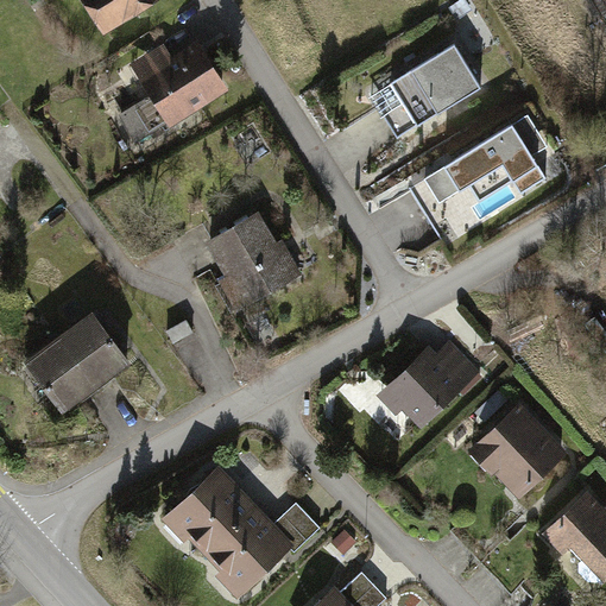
[(75,0),(100,36),(156,0),(75,0)]
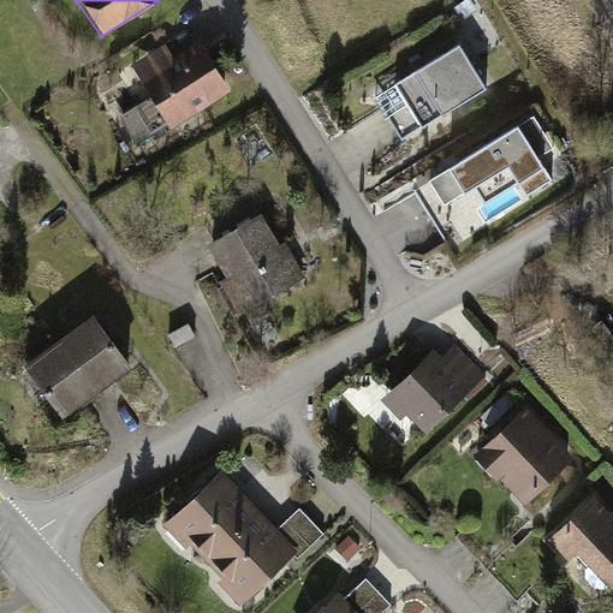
[(166,43),(134,63),(170,121),(222,90),(194,41),(172,54),(166,43)]
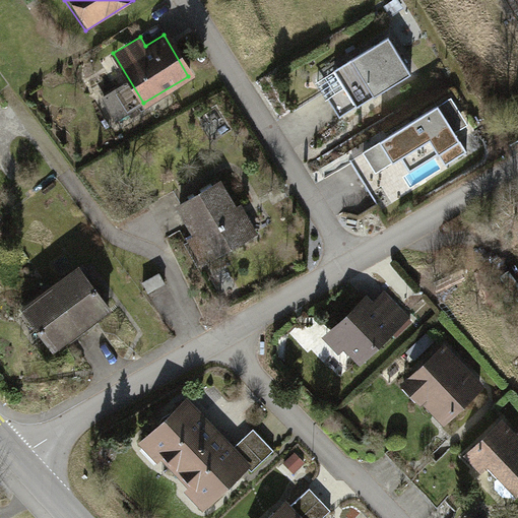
[(389,38),(317,80),(339,118),(411,75),(389,38)]
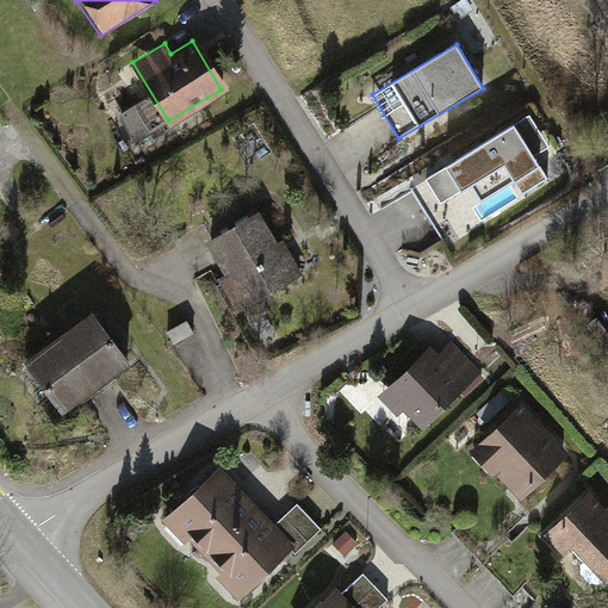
[(529,115),(413,188),(447,243),(548,180),(533,156),(550,146),(529,115)]
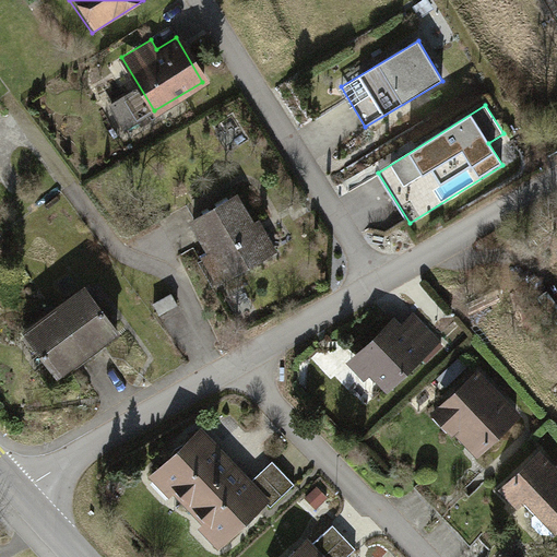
[(246,196),(189,224),(218,284),(276,256),(246,196)]
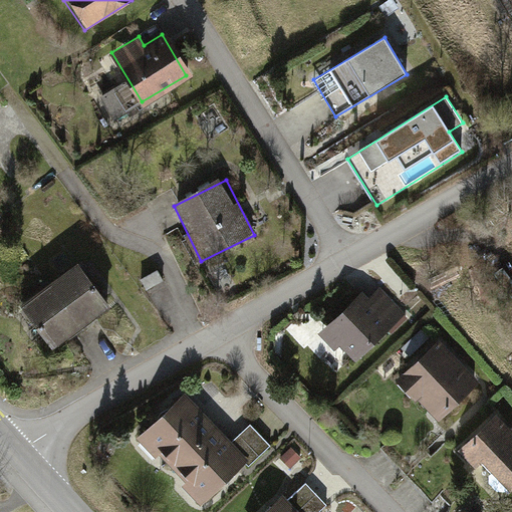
[(78,262),(22,304),(55,348),(110,306),(78,262)]
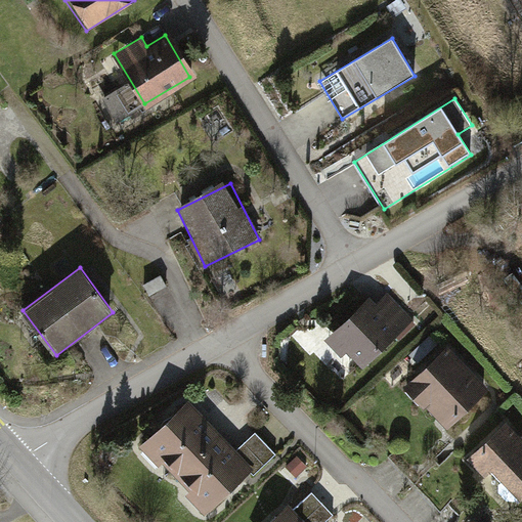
[(378,288),(328,335),(358,370),(409,322),(378,288)]
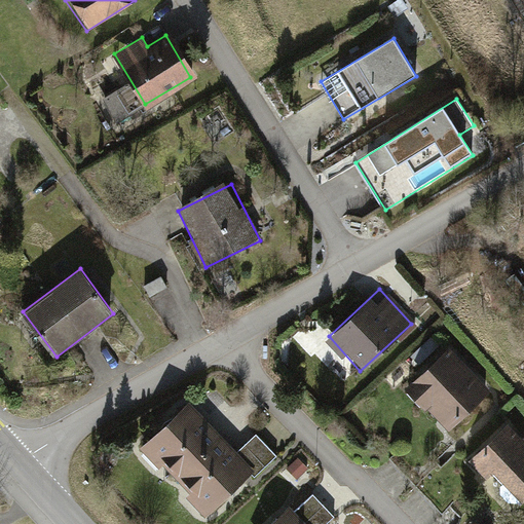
[(448,347),(407,386),(451,432),(491,394),(448,347)]
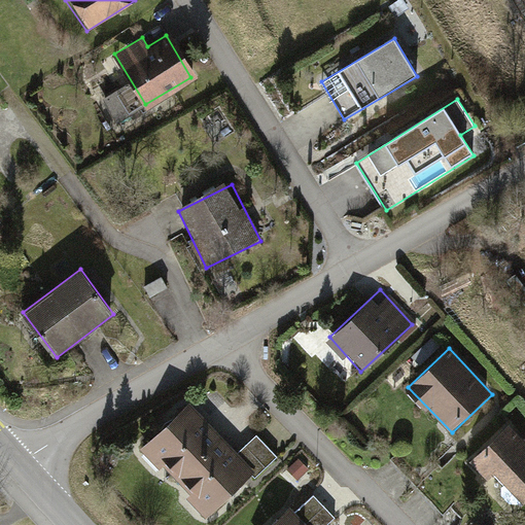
[(179,410),(138,450),(206,519),(246,480),(228,460),(179,410)]
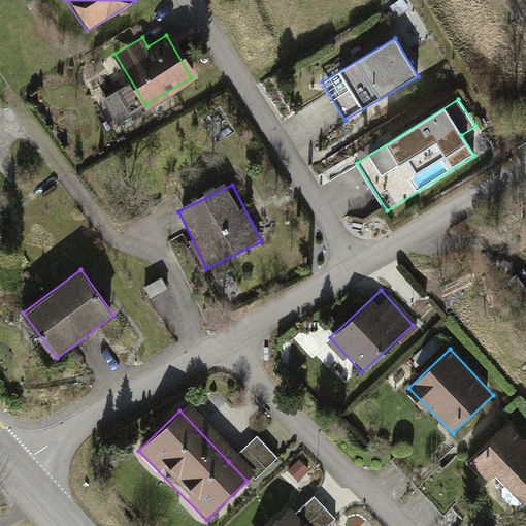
[(525,442),(507,426),(473,462),(521,507),(525,501),(525,442)]
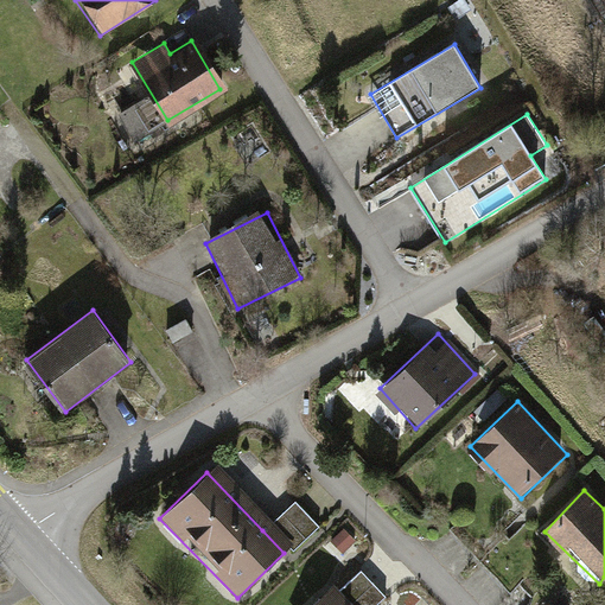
[(291,505),(262,530),(284,553),(311,530),(291,505)]
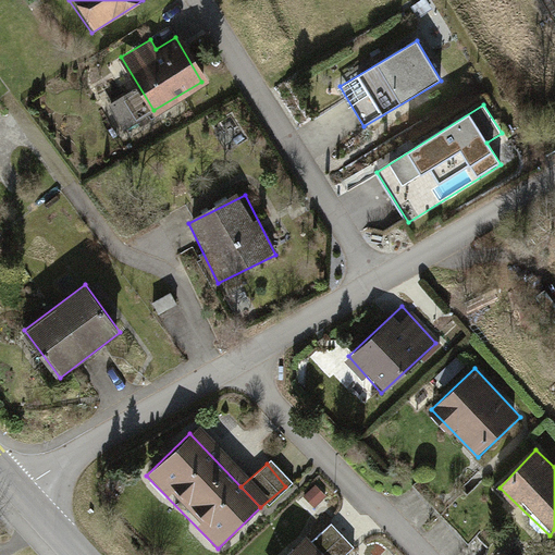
[(328,519),(306,540),(320,554),(333,554),(348,542),(328,519)]
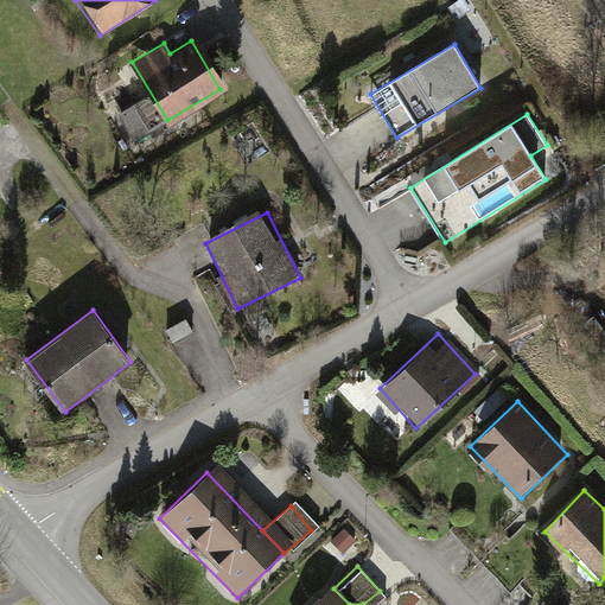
[(349,604),(333,588),(313,604),(349,604)]
